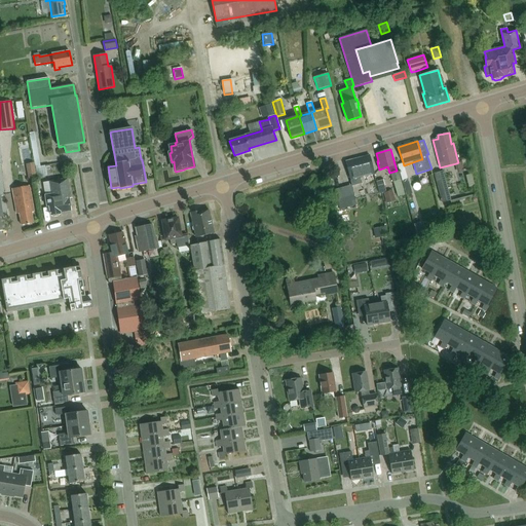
[(361,178),(374,174),(369,155),(345,161),(351,186),(362,183),(361,178)]
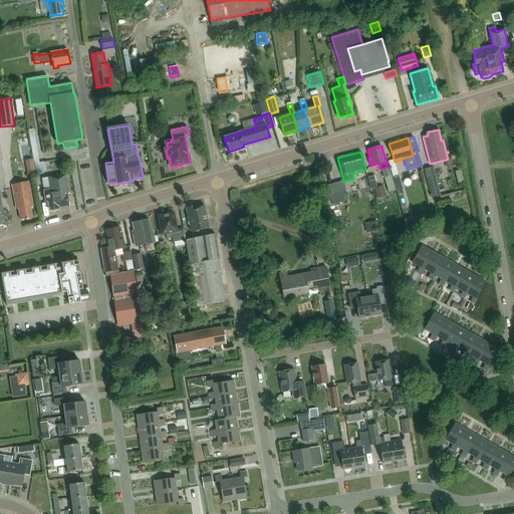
[(25,161),(26,168),(34,167),(33,160),(32,160),(25,161)]
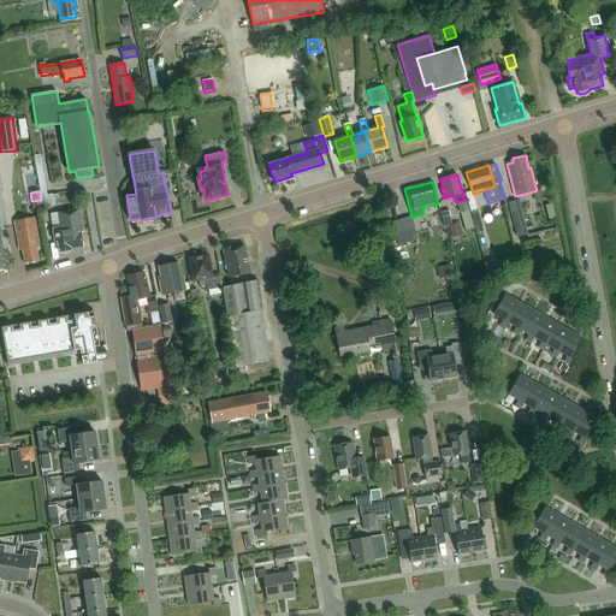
[(55,206),(53,194),(47,195),(47,194),(42,195),(45,208),(54,206),(55,206)]
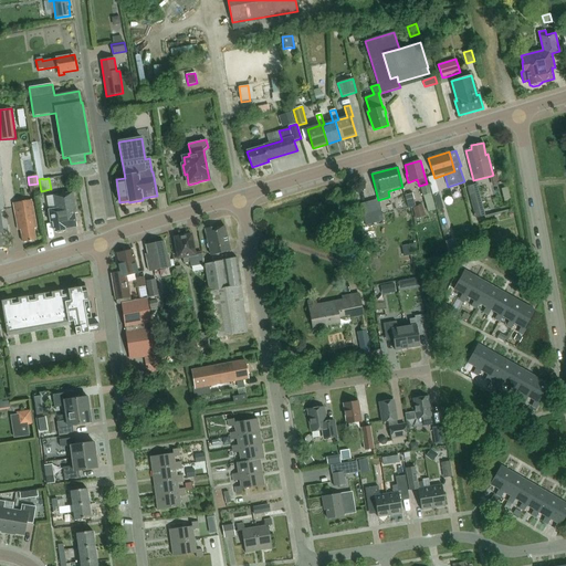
[(427,185),(420,186),(422,197),(423,196),(427,207),(433,205),(431,194),(428,184),(427,185)]
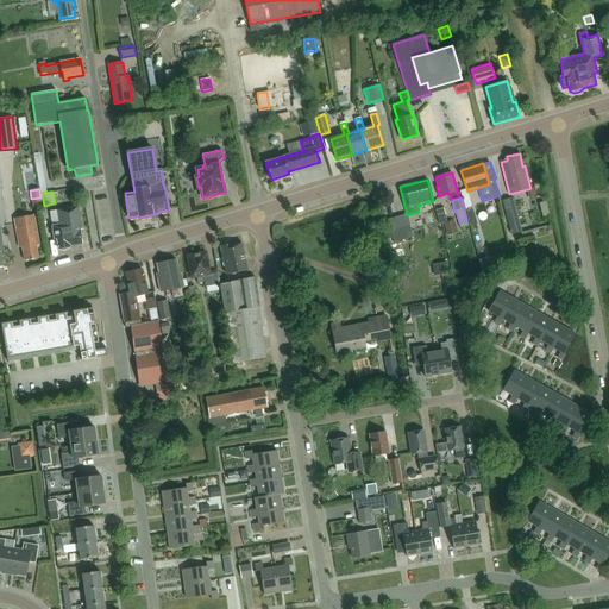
[(513,199),(502,201),(512,234),(522,232),(513,199)]
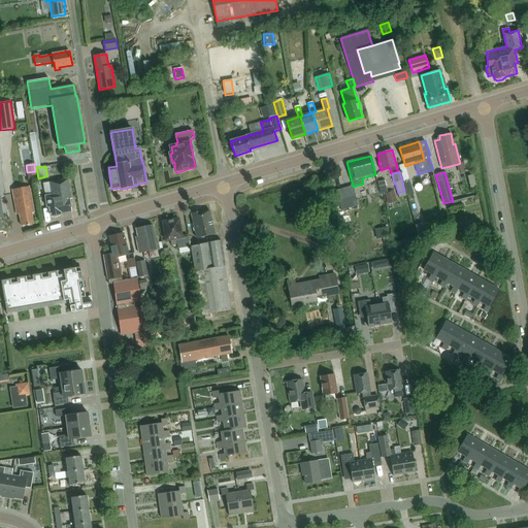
[(69,199),(72,199),(68,179),(50,183),(52,195),(45,196),(47,207),(50,207),(51,216),(54,218),(59,217),(61,215),(61,213),(71,212),(69,199)]
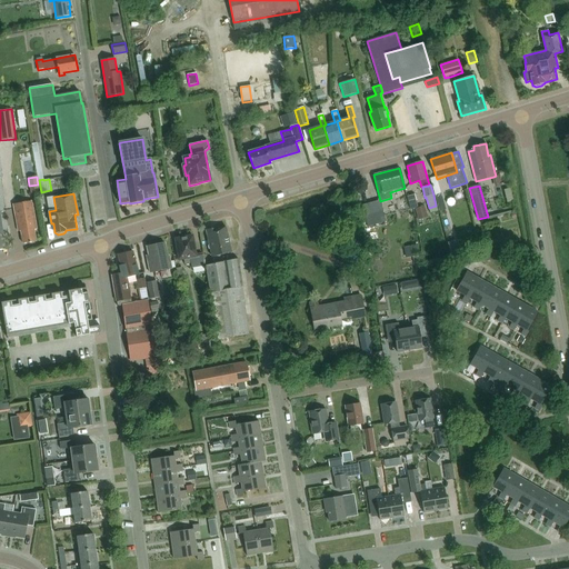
[(415,193),(407,196),(411,209),(418,207),(415,193)]
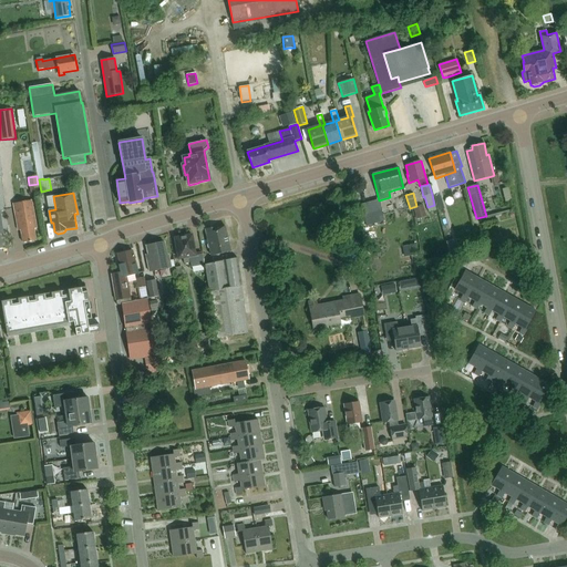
[(440,193),(433,195),(437,212),(444,209),(440,193)]
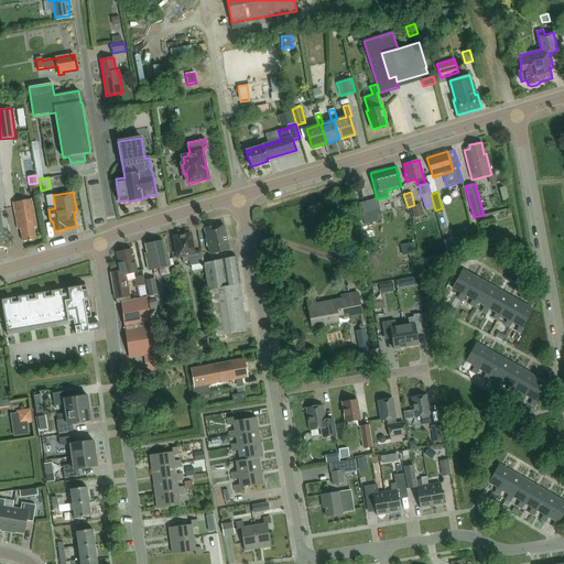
[(34,227),(36,227),(32,199),(13,203),(19,229),(21,229),(23,241),(36,239),(34,227)]
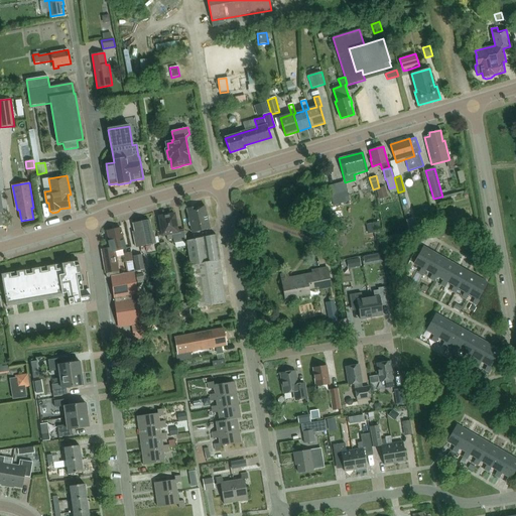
[(339,183),(328,186),(331,197),(334,206),(344,203),(339,183)]
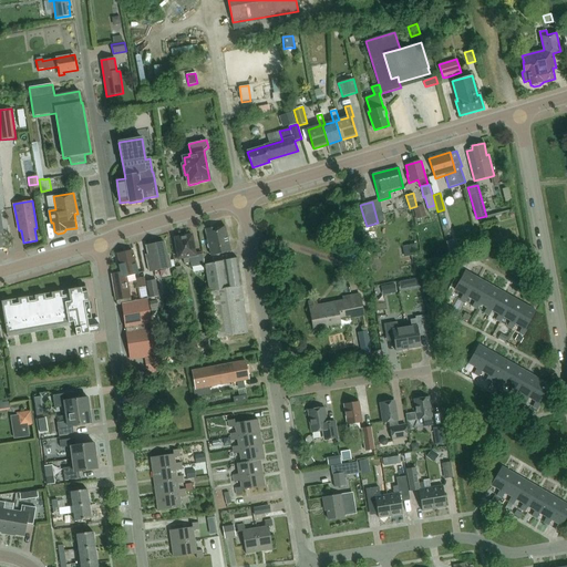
[(416,219),(419,218),(426,216),(423,205),(413,208),(416,219)]
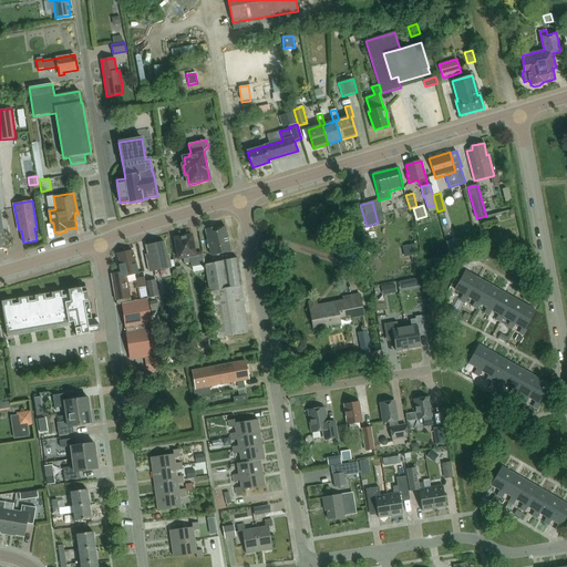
[(216,227),(206,229),(212,256),(232,251),(229,243),(230,241),(229,238),(228,237),(225,226),(217,228),(216,227)]
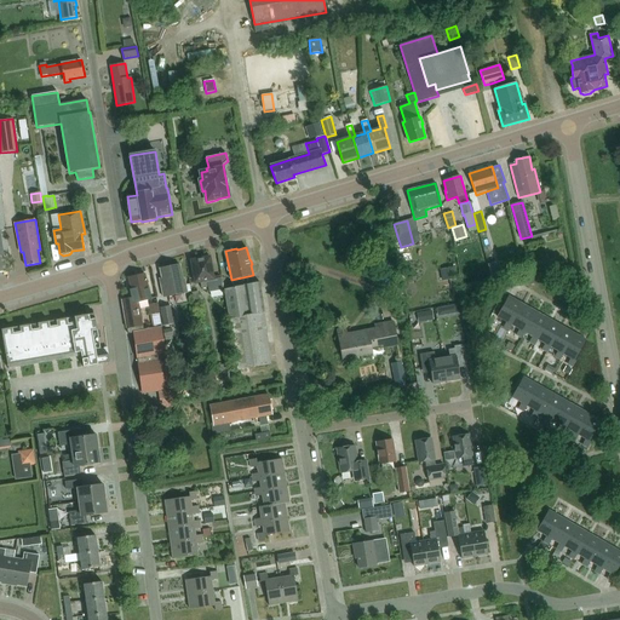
[(210,256),(190,259),(195,282),(201,281),(202,287),(208,286),(210,291),(210,292),(223,290),(223,288),(220,277),(214,279),(210,256)]
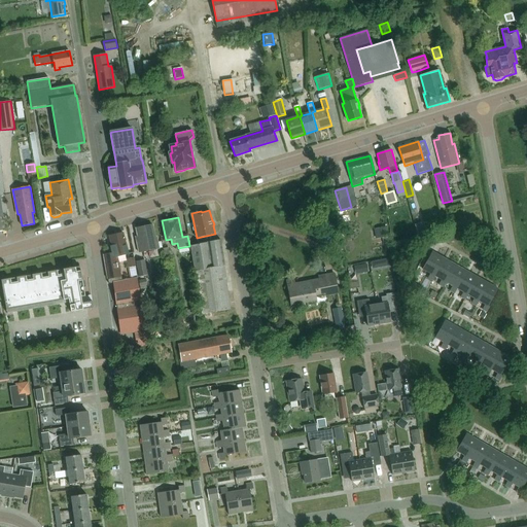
[(423,222),(415,224),(419,239),(427,237),(423,222)]
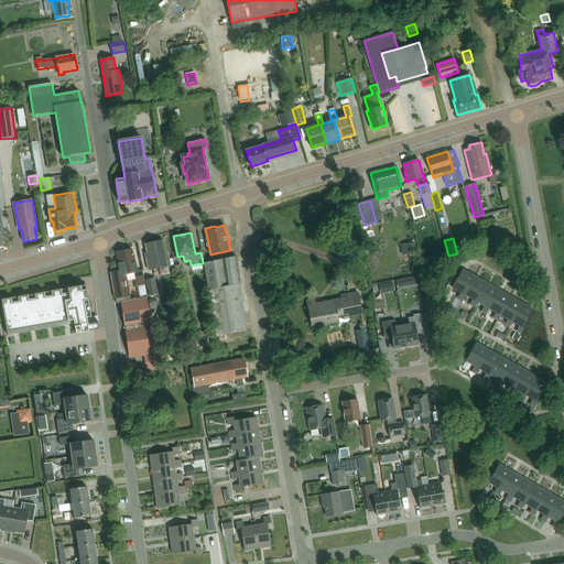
[(149,270),(170,266),(167,253),(165,255),(162,240),(145,245),(149,258),(147,258),(149,270)]
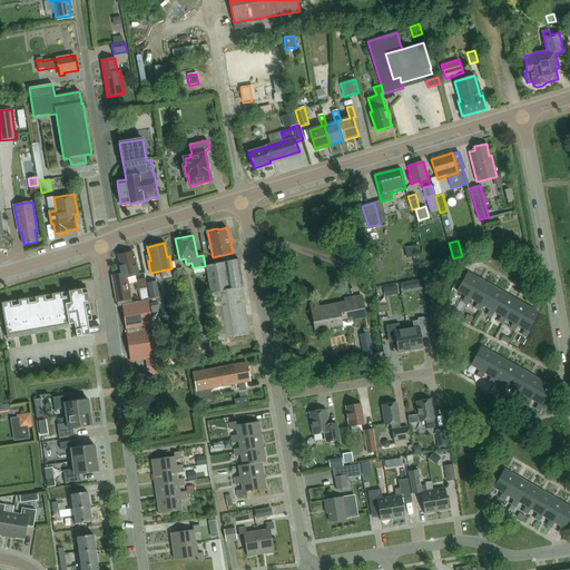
[(119,274),(112,275),(117,306),(121,305),(126,327),(127,334),(126,334),(130,357),(157,353),(148,301),(131,303),(127,277),(138,275),(133,252),(118,255),(119,266),(118,266),(119,274)]
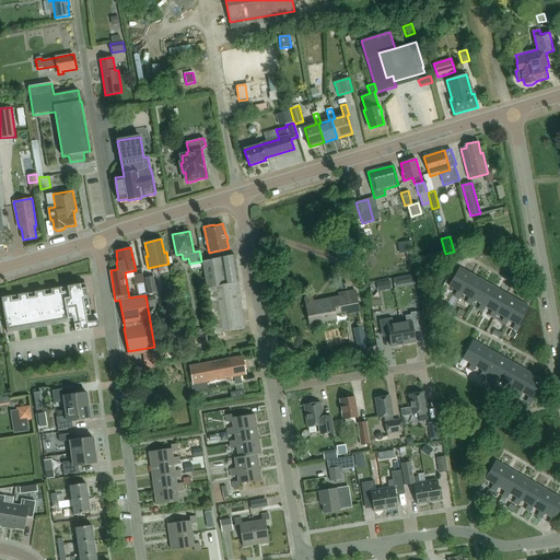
[(234,254),(202,260),(208,288),(216,334),(244,328),(236,282),(240,281),(234,254)]
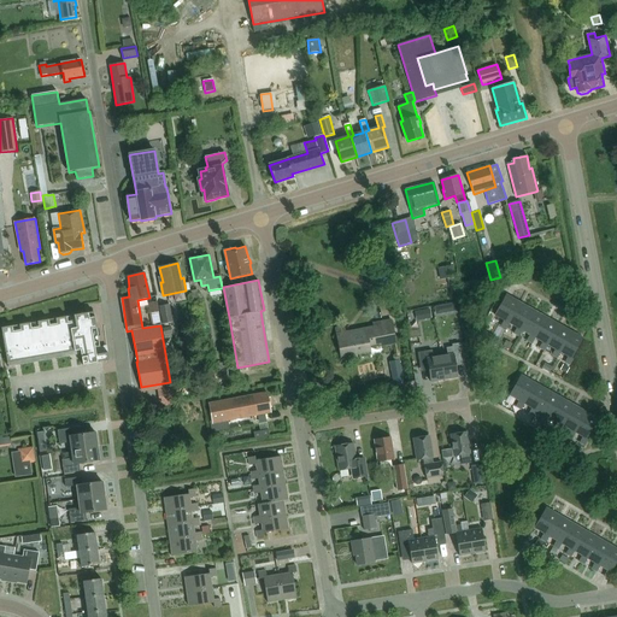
[(506,294),(494,315),(504,321),(501,325),(506,329),(510,324),(509,323),(519,303),(506,294)]
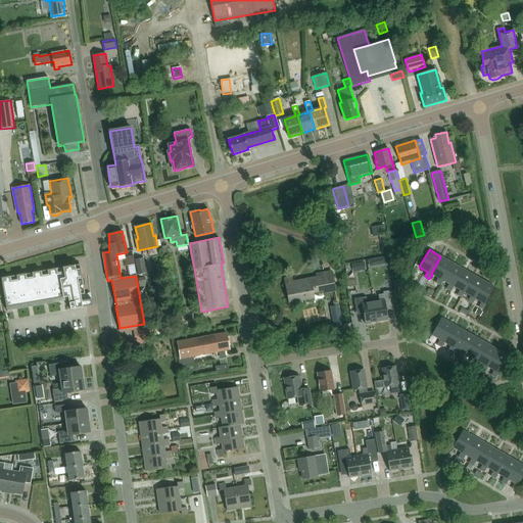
[(127,257),(126,257),(127,266),(135,265),(133,255),(127,257)]
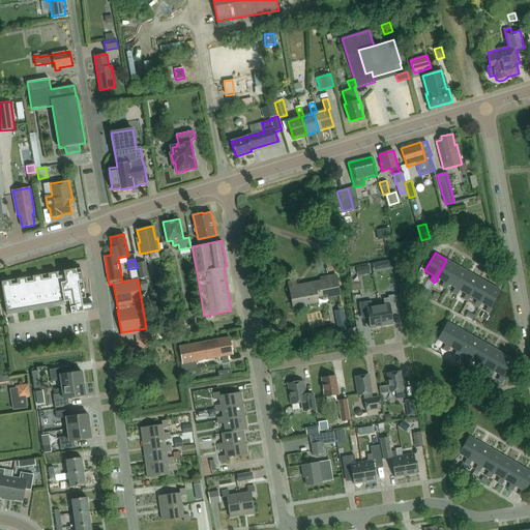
[(446,260),(437,277),(438,278),(444,282),(441,286),(446,289),(448,285),(447,284),(458,266),(446,260)]
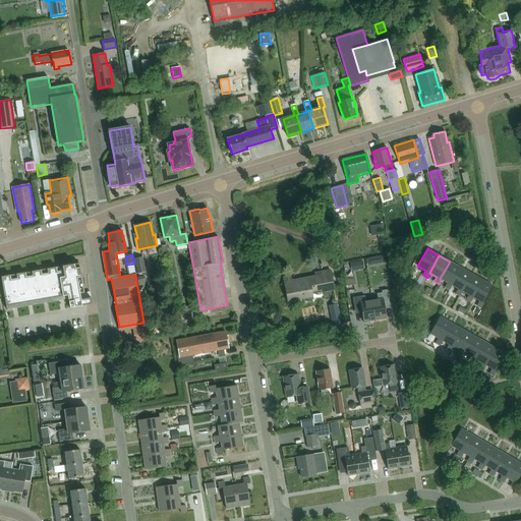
[(143,256),(134,257),(137,273),(147,272),(143,256)]
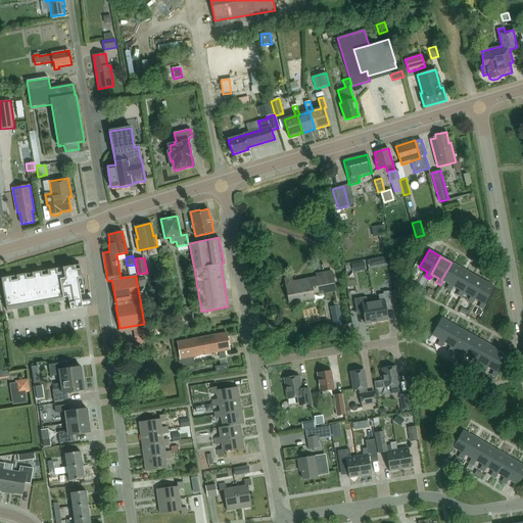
[(365,262),(357,264),(359,272),(360,271),(366,270),(365,262)]
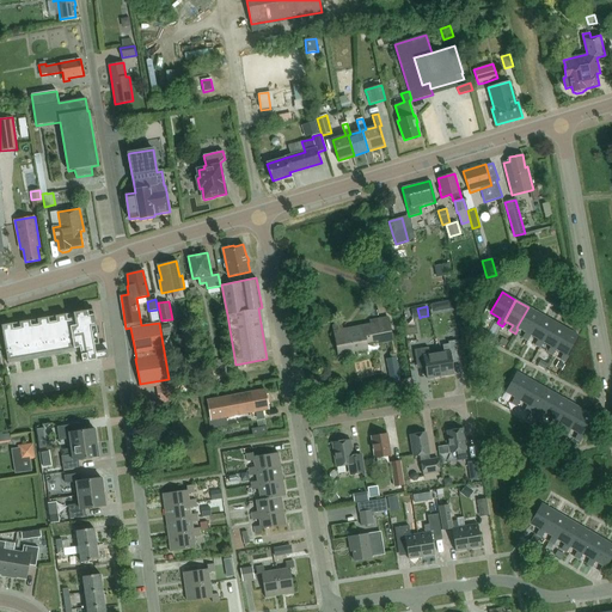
[(516,328),(518,329),(525,332),(522,337),(527,341),(531,335),(530,335),(540,314),(528,307),(516,328)]
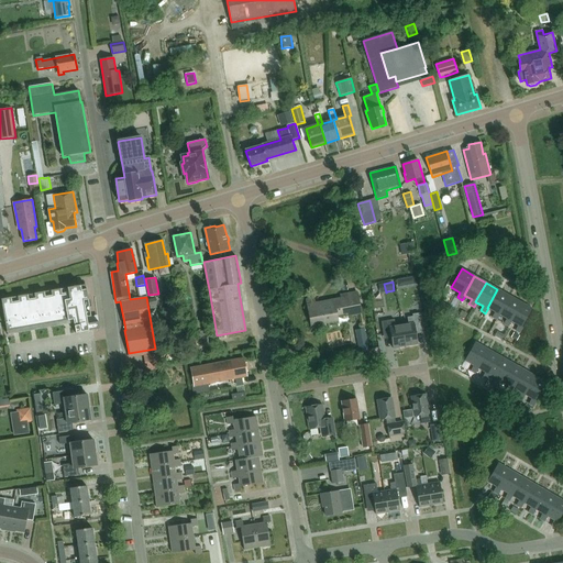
[(88,323),(87,317),(91,317),(86,285),(1,299),(7,331),(74,319),(76,333),(100,329),(98,322),(88,323)]
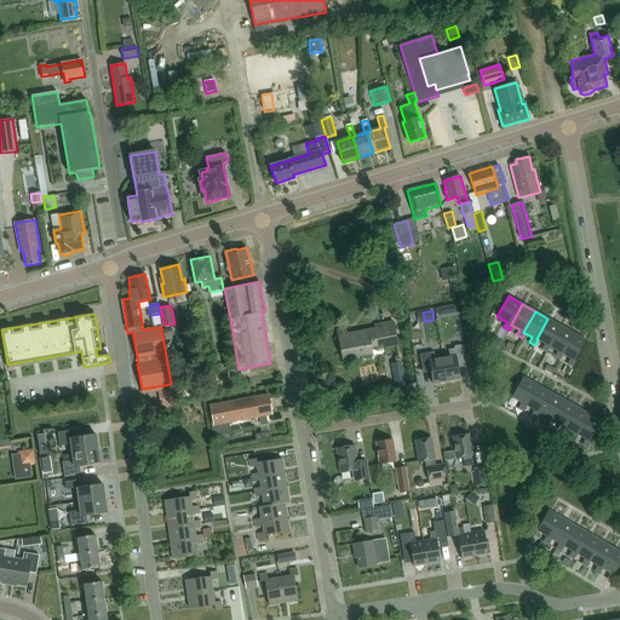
[(537,339),(538,339),(545,344),(543,350),(547,352),(551,346),(549,346),(561,326),(547,319),(537,339)]
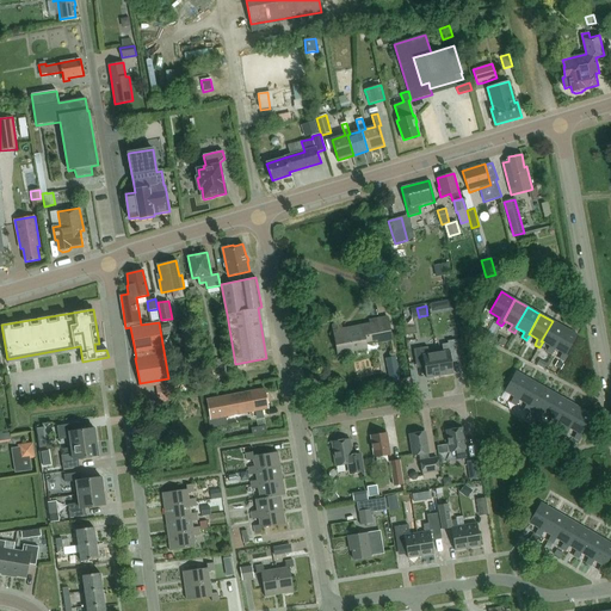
[(377,341),(390,339),(387,316),(372,319),(374,323),(343,329),(341,321),(338,322),(339,331),(335,331),(339,355),(349,353),(347,350),(366,346),(365,341),(377,339),(377,341)]
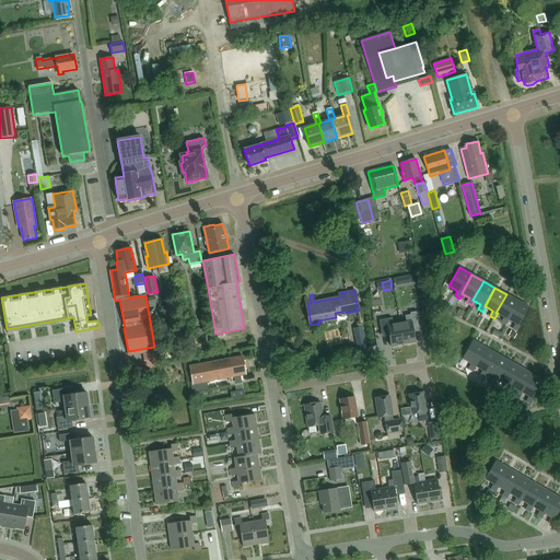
[(496,313),(498,313),(504,317),(501,323),(506,325),(509,321),(508,319),(518,301),(506,294),(496,313)]
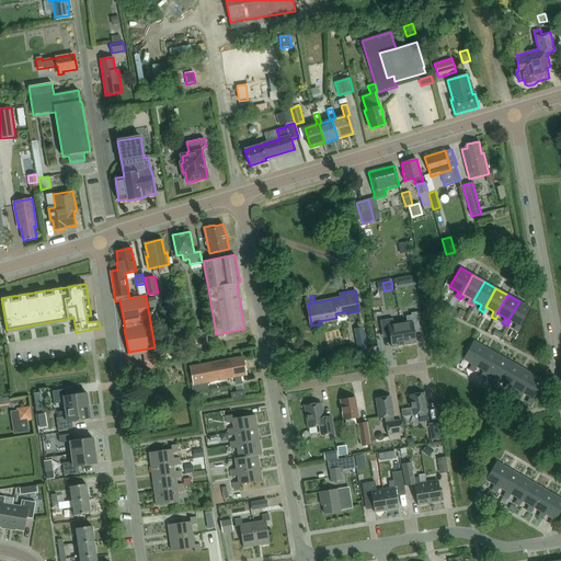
[(508,320),(510,321),(516,324),(514,329),(518,332),(522,327),(521,325),(530,308),(519,301),(508,320)]
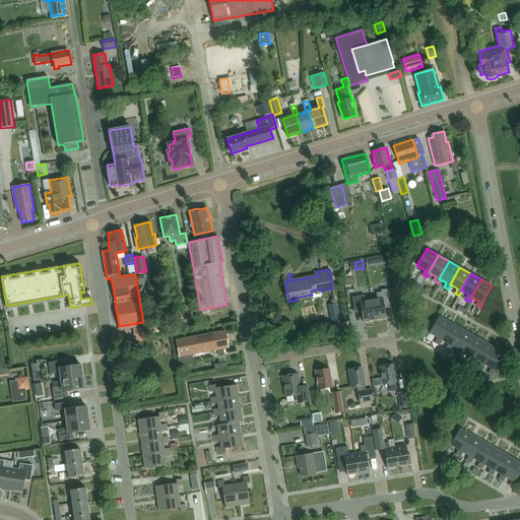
[(372,301),(375,320),(386,318),(384,304),(390,303),(387,289),(381,290),(382,291),(377,293),(378,300),(372,301)]
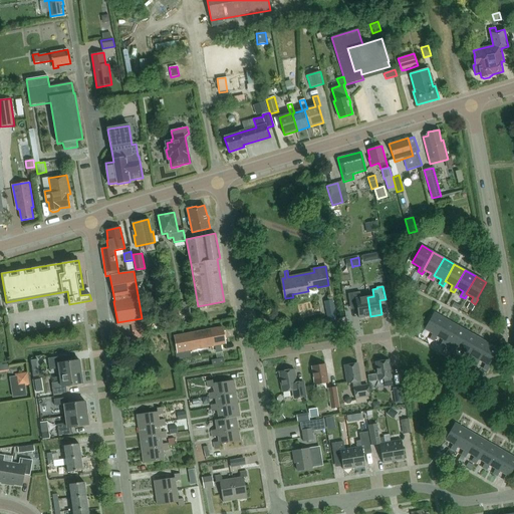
[(370,316),(367,297),(356,298),(355,292),(348,293),(350,305),(357,304),(359,317),(370,316)]
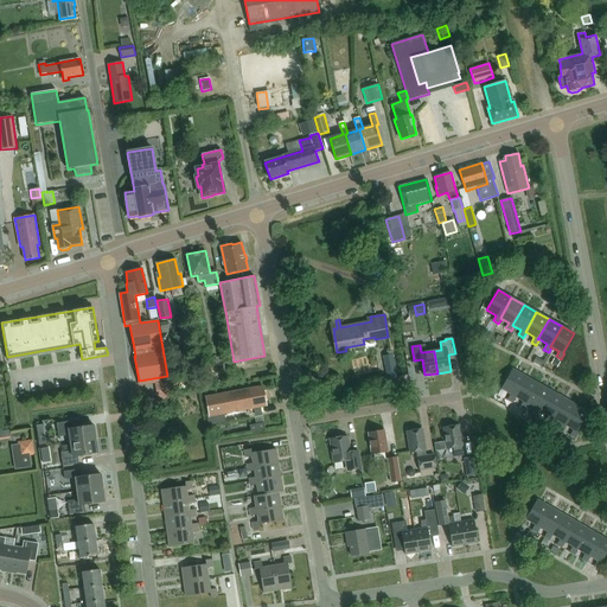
[(383,357),(388,381),(397,378),(394,362),(393,355),(383,357)]
